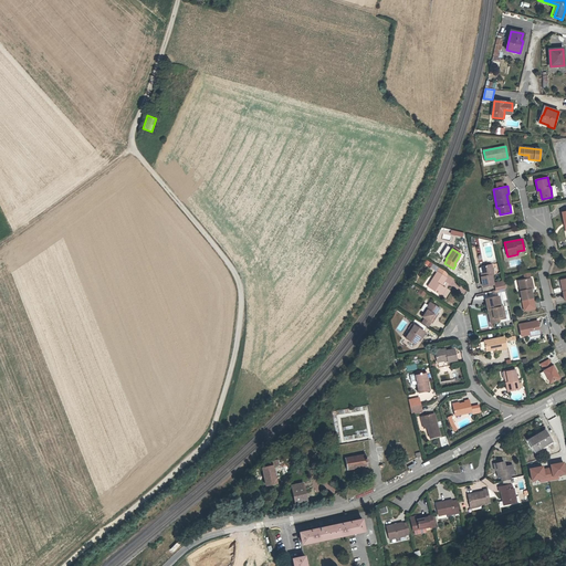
[(438,272),(446,278),(448,274),(433,264),(431,268),(438,272)]
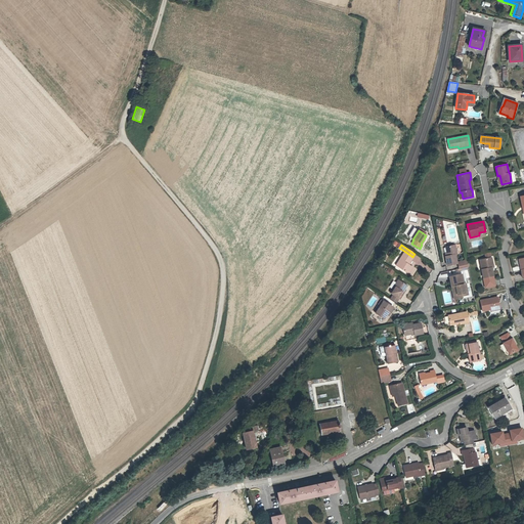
[(456,264),(455,255),(456,254),(454,245),(446,247),(447,253),(447,256),(445,256),(447,266),(456,264)]
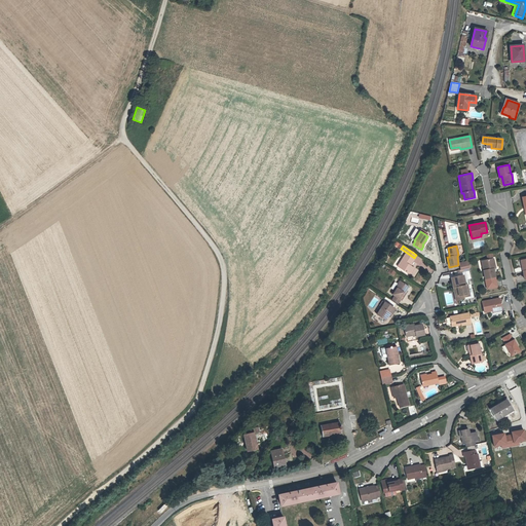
[(410,265),(415,258),(414,258),(407,253),(398,266),(410,274),(414,268),(410,265)]
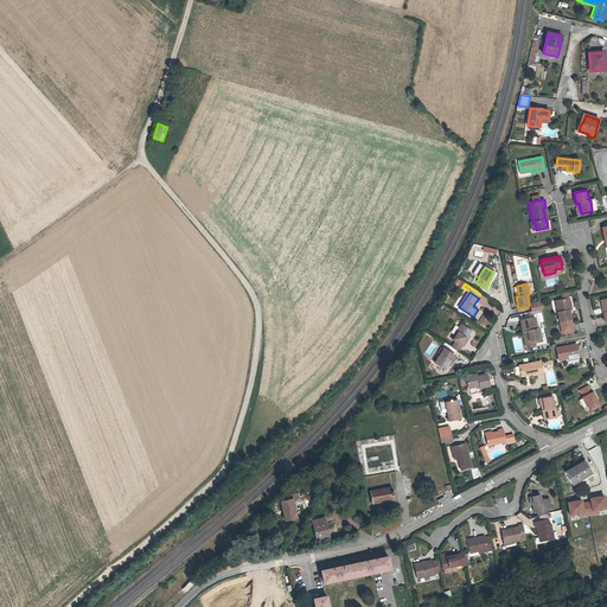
[(572,320),(569,311),(572,310),(569,299),(558,301),(561,312),(557,312),(560,323),(572,320)]
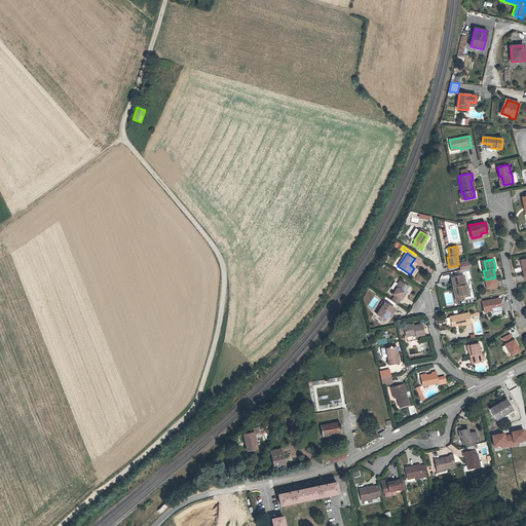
[(470,268),(468,262),(460,263),(461,270),(470,268)]
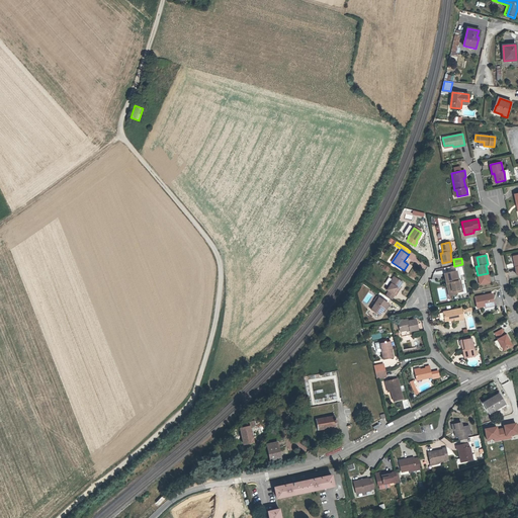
[(462,291),(460,280),(458,281),(456,271),(444,273),(446,283),(450,283),(452,293),(456,292),(462,291)]
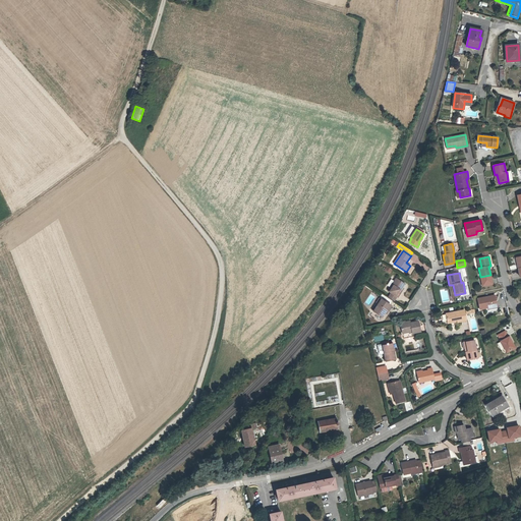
[(396,278),(388,291),(390,293),(397,297),(398,297),(400,294),(399,293),(403,287),(405,284),(396,278)]
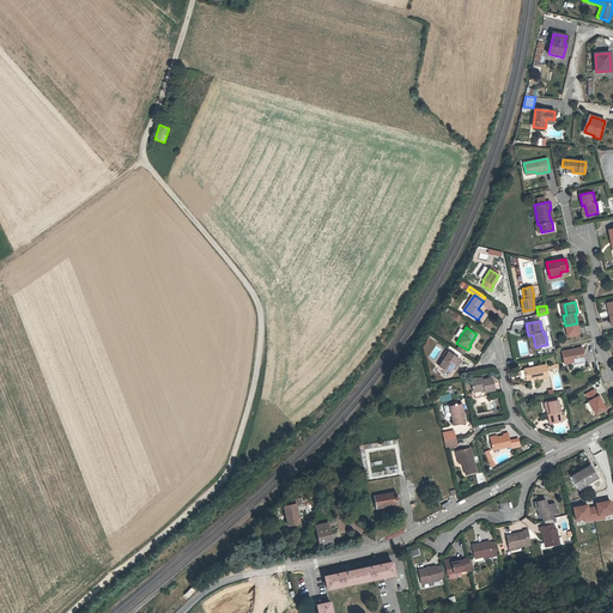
[(540,346),(535,347),(533,335),(528,335),(532,350),(540,349),(540,346)]
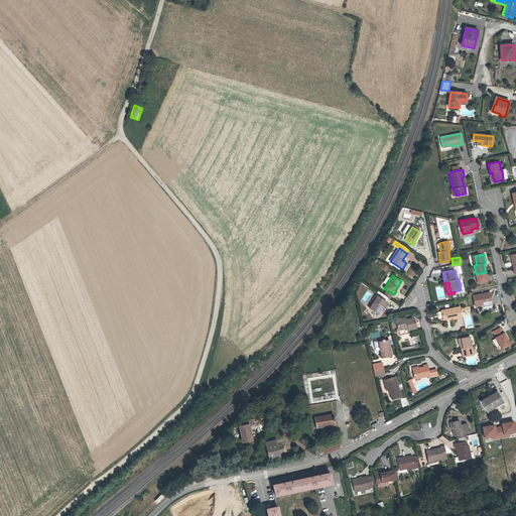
[(390,298),(393,294),(386,290),(384,294),(390,298)]
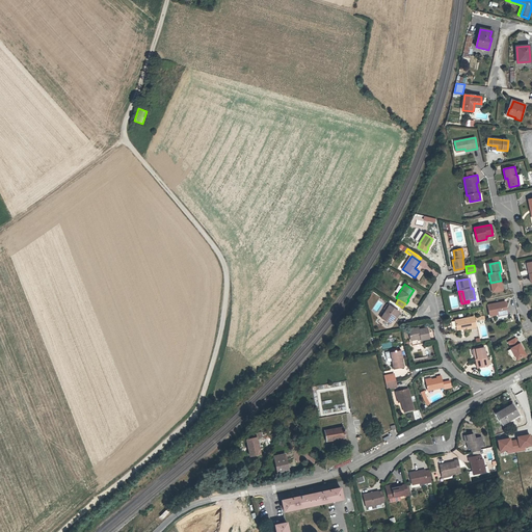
[(507,313),(505,301),(487,306),(489,316),(498,315),(507,313)]
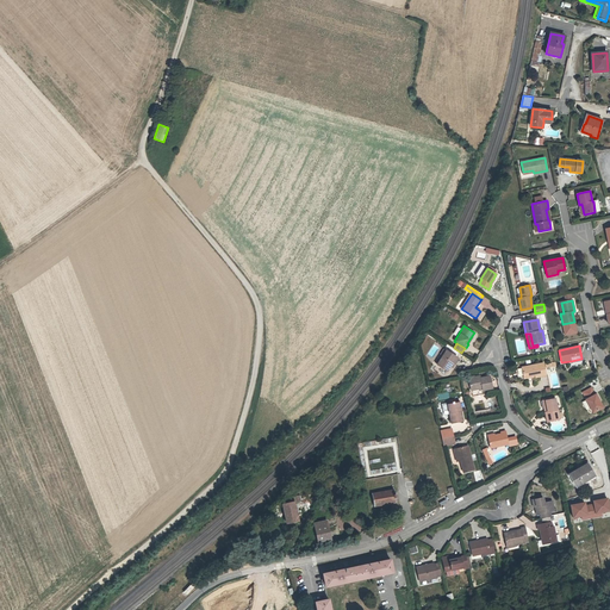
[(437,365),(447,372),(450,367),(453,363),(454,365),(458,359),(448,352),(444,358),(443,356),(440,361),(437,360),(435,363),(437,365)]
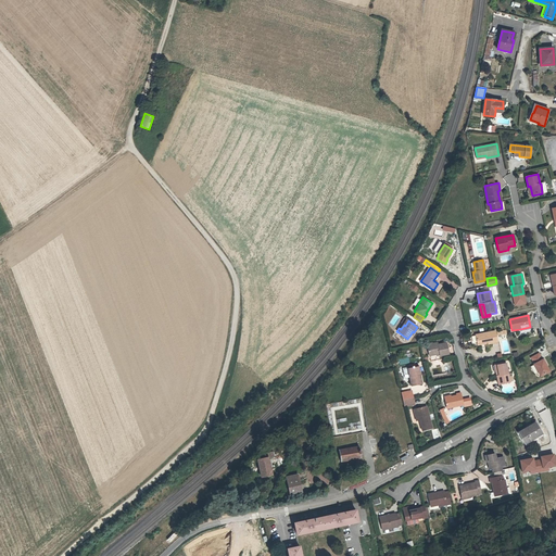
[(497,342),(495,331),(476,335),(477,343),(488,341),(488,343),(488,344),(497,342)]
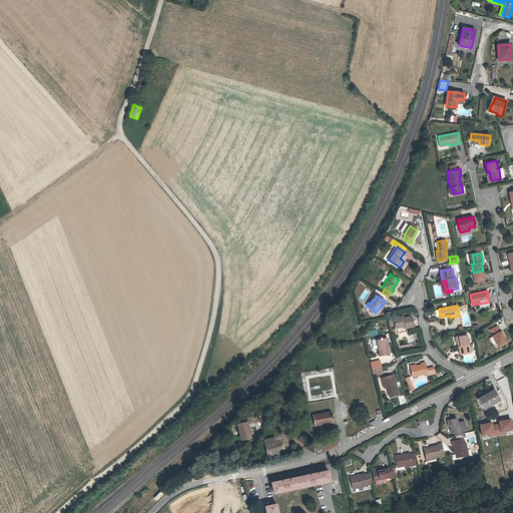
[(414,327),(412,317),(404,318),(404,316),(394,318),(396,328),(397,334),(407,332),(406,328),(414,327)]
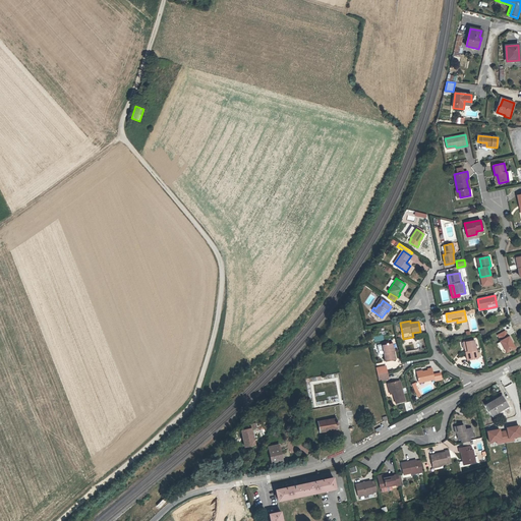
[(505,331),(498,335),(501,341),(507,353),(515,348),(509,337),(508,337),(505,331)]
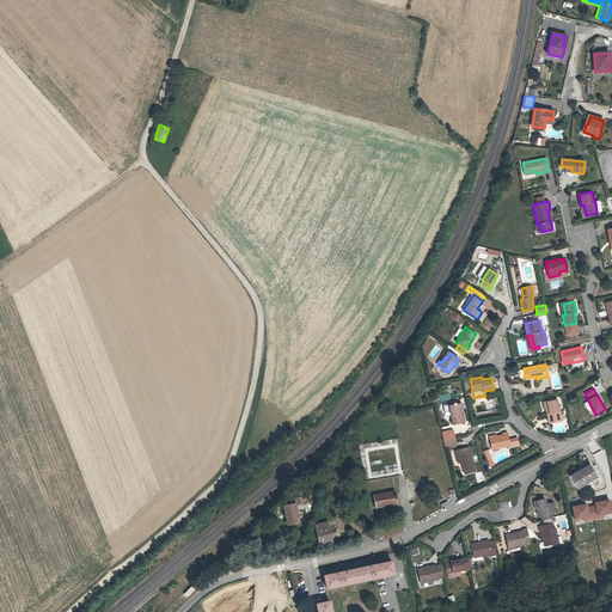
[(546,412),(549,423),(562,421),(557,399),(546,402),(549,412),(546,412)]
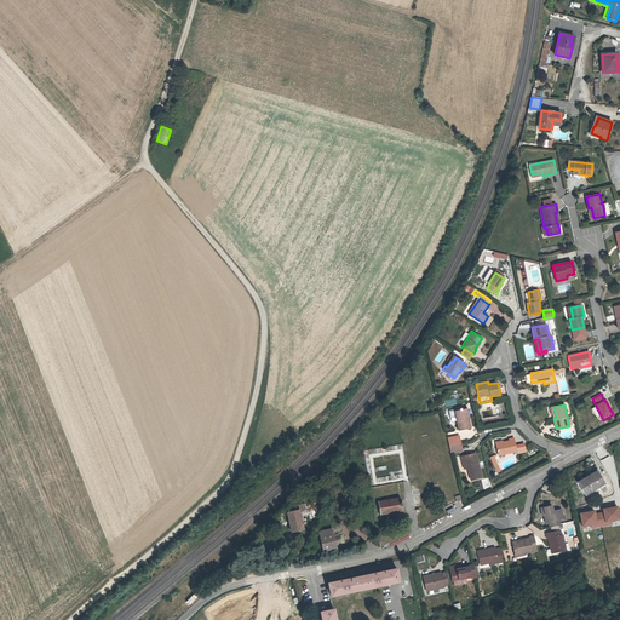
[(457,419),(459,430),(471,428),(466,407),(461,408),(455,409),(454,409),(454,411),(457,419)]
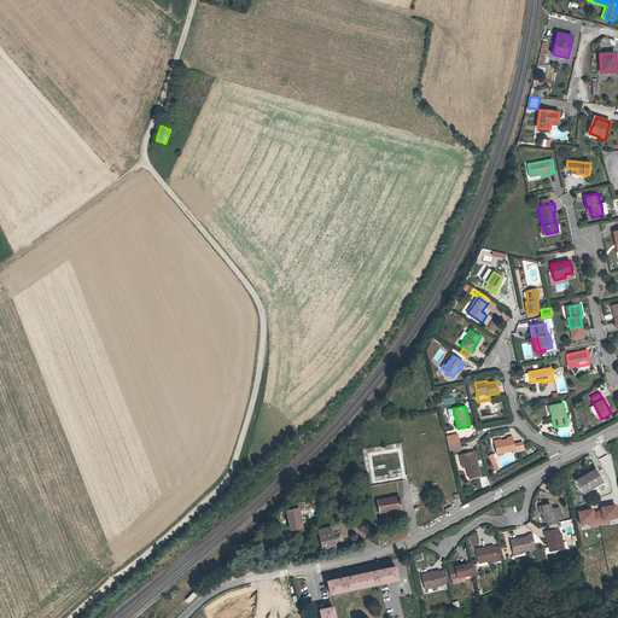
[(516,450),(512,437),(507,438),(507,439),(495,442),(496,454),(516,450)]
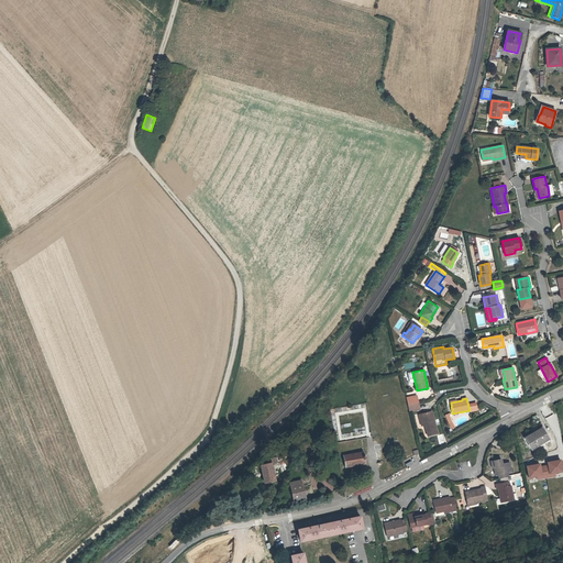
[(420,409),(418,403),(408,405),(410,411),(420,409)]
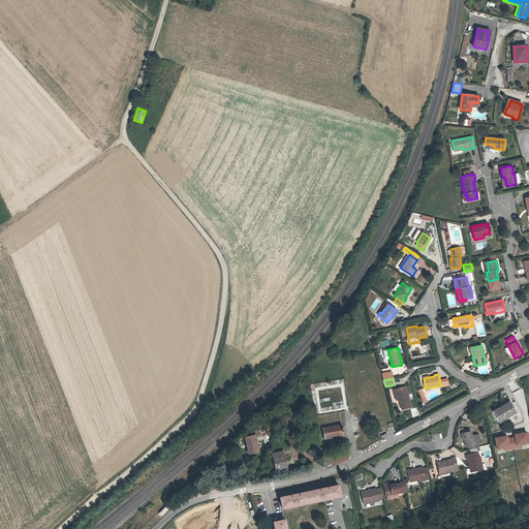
[(402,410),(411,407),(406,386),(395,390),(398,398),(399,398),(399,400),(402,410)]
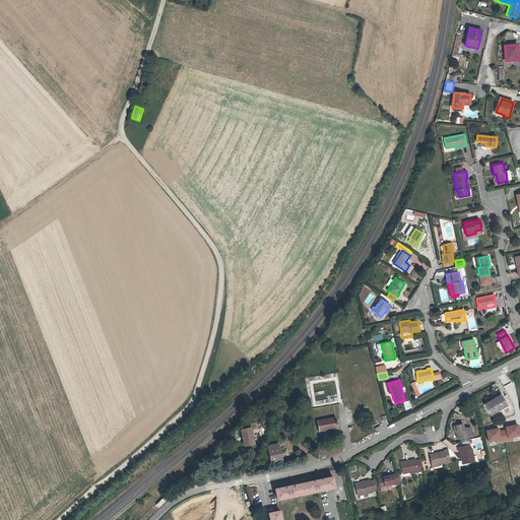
[(491,415),(507,405),(501,395),(484,404),(491,415)]
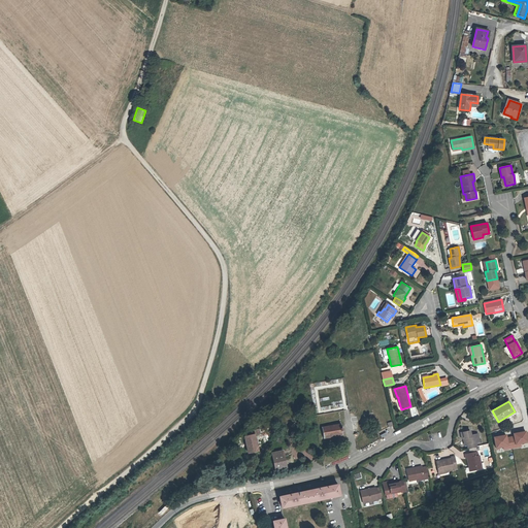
[(324,438),(343,434),(341,424),(322,428),(324,438)]
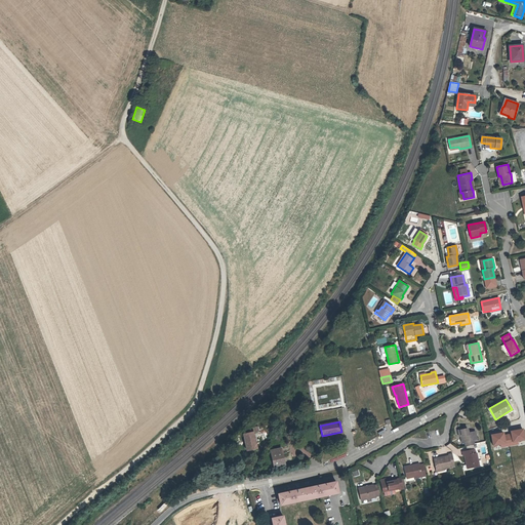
[(243,434),(247,450),(256,448),(253,432),(258,431),(257,427),(248,429),(249,433),(243,434)]
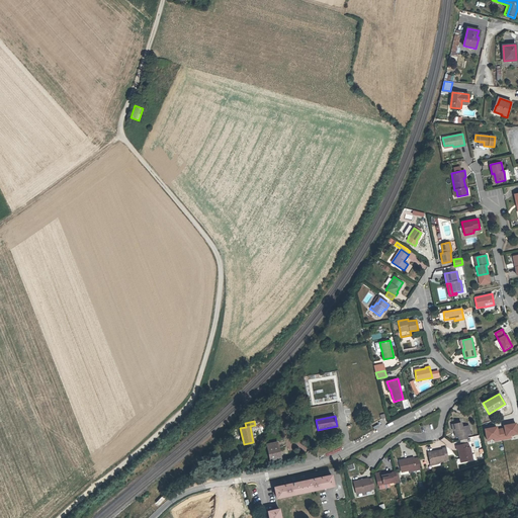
[(470,432),(468,425),(462,427),(461,422),(452,424),(453,431),(455,430),(455,432),(456,437),(458,436),(459,440),(467,438),(467,436),(466,434),(470,433),(470,432)]
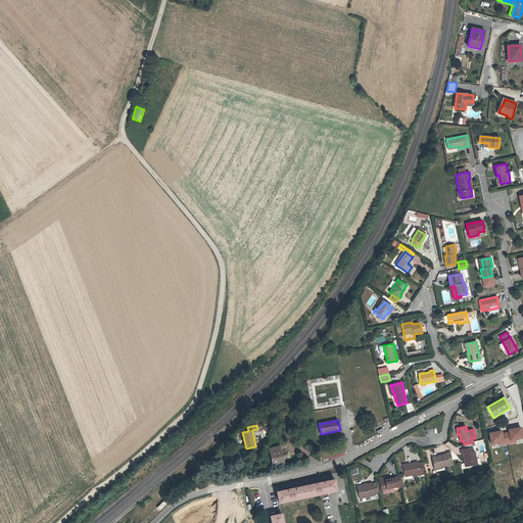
[(283,463),(279,446),(270,448),(273,465),(283,463)]
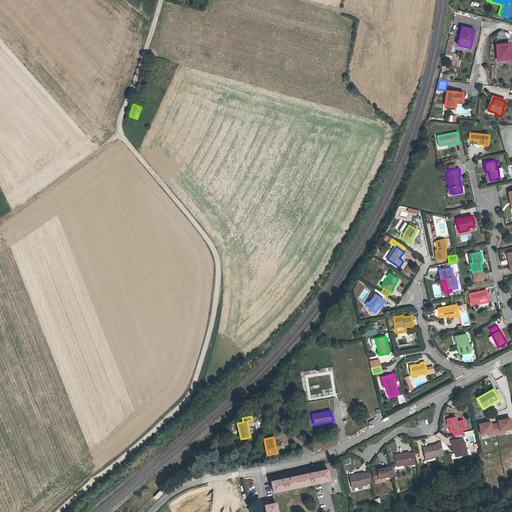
[(466,455),(464,447),(466,446),(465,442),(463,442),(463,438),(451,441),(452,445),(453,445),(454,451),(455,451),(457,457),(466,455)]
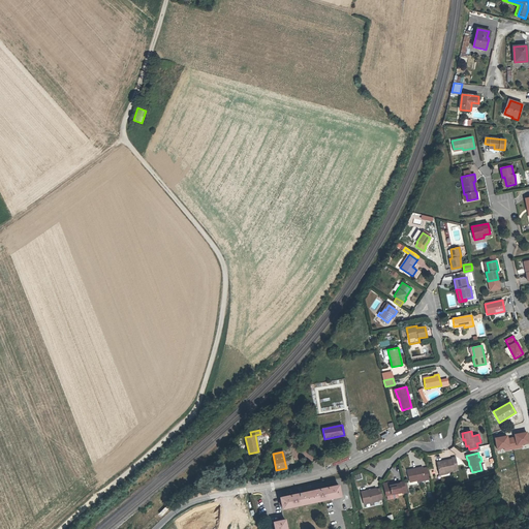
[(455,469),(458,468),(456,458),(452,458),(452,459),(437,462),(439,473),(447,472),(455,470),(455,469)]
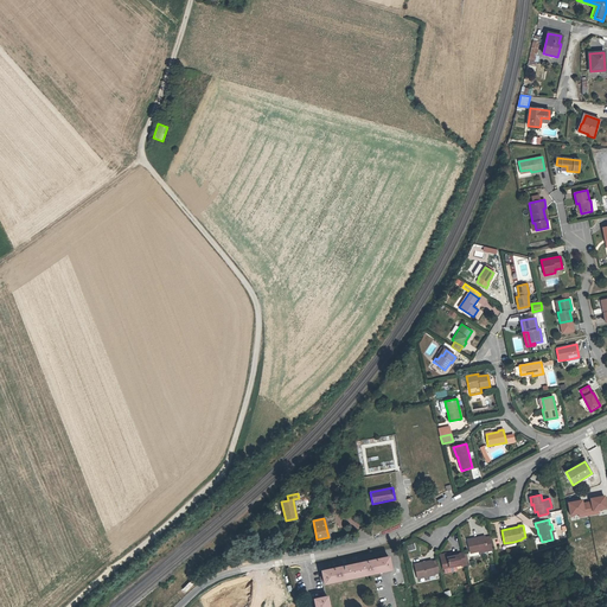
[(492,550),(490,537),(485,537),(485,536),(467,540),(470,554),(479,551),(487,549),(487,551),(492,550)]
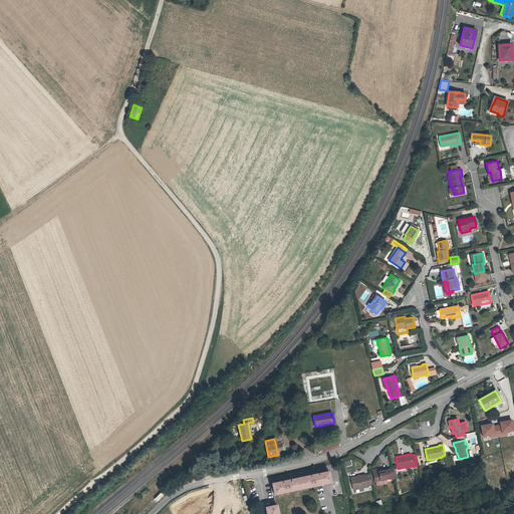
[(394,470),(393,468),(389,469),(389,470),(377,472),(373,473),(374,481),(386,479),(391,478),(391,477),(395,476),(394,470)]
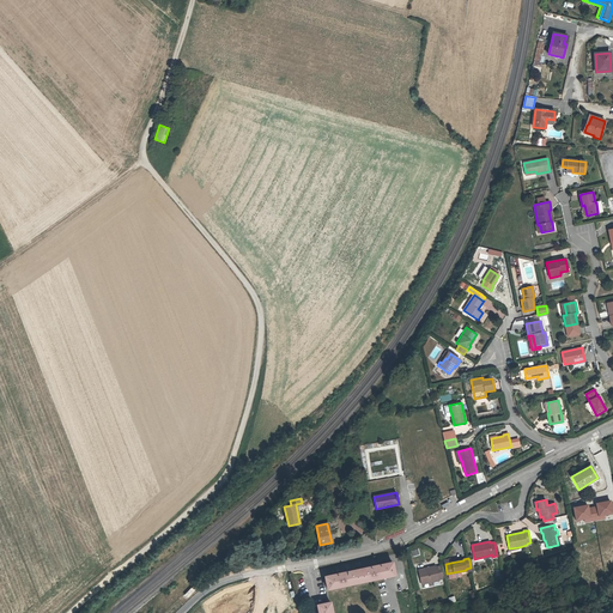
[(360,582),(395,575),(393,563),(359,570),(325,577),(328,589),(360,582)]
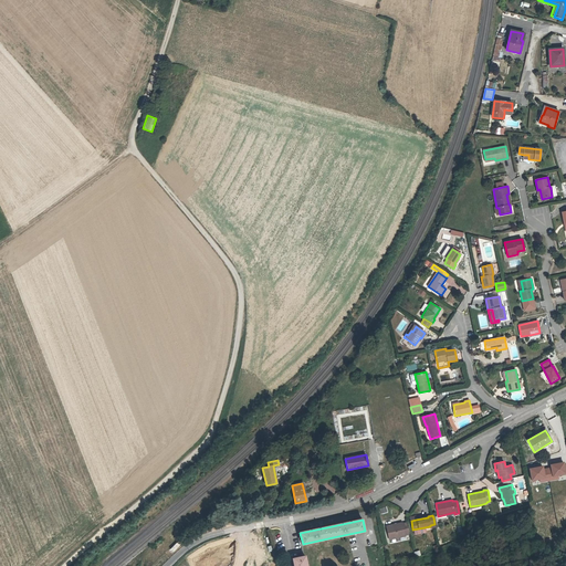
[(409,532),(407,523),(402,523),(386,526),(389,540),(397,537),(397,536),(405,534),(405,533),(409,532)]
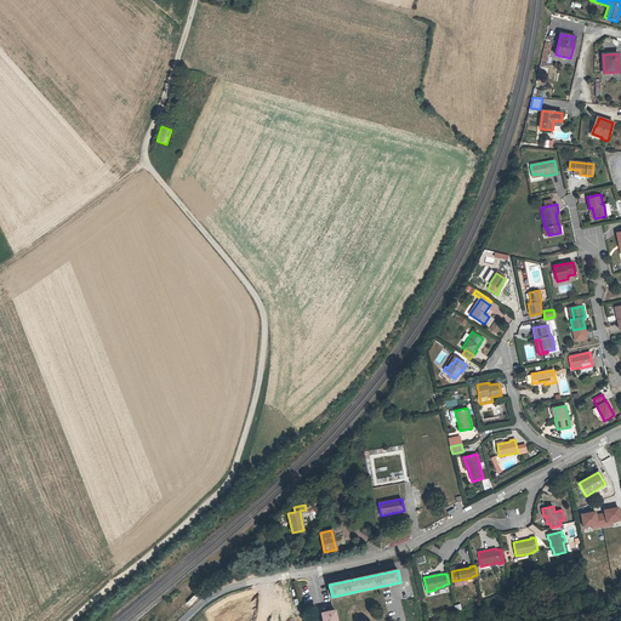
[(189,605),(198,597),(194,594),(186,603),(189,605)]
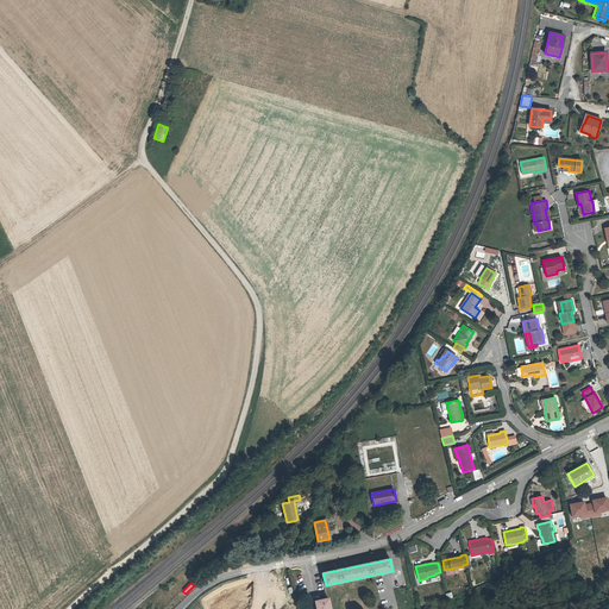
[(330,608),(328,598),(315,602),(316,608),(330,608)]
